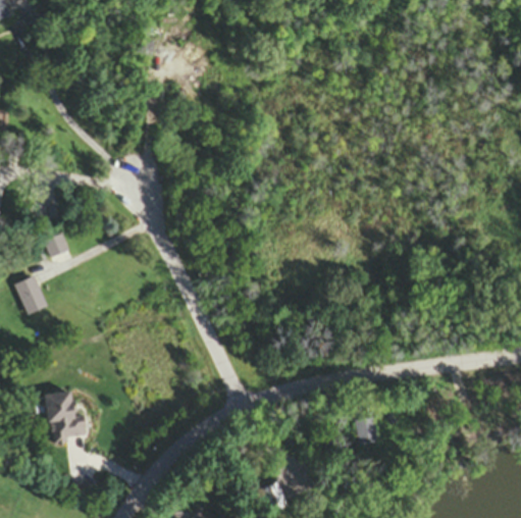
[(0,0),(0,19),(12,14),(5,0),(0,0)]
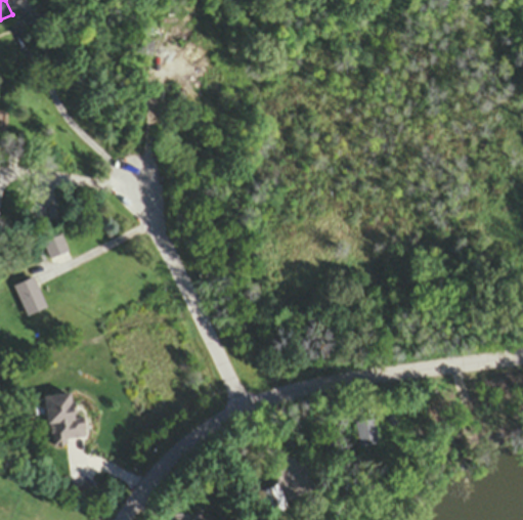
[(212,28),(204,23),(192,41),(201,46),(212,28)]
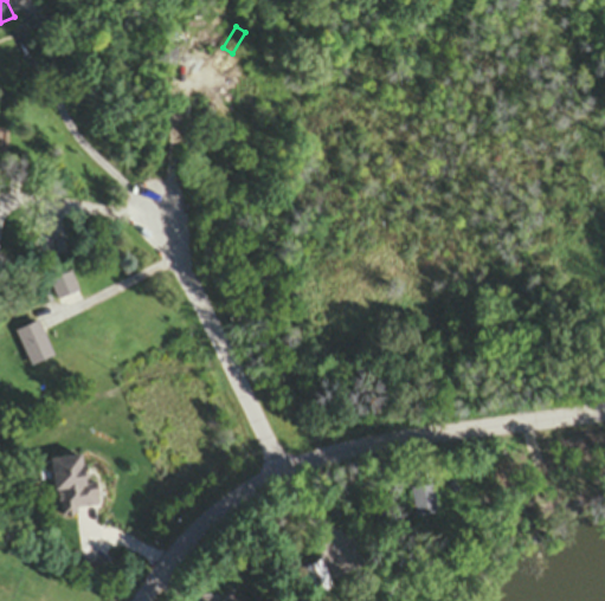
[(51,279),(59,298),(81,290),(72,270),(51,279)]
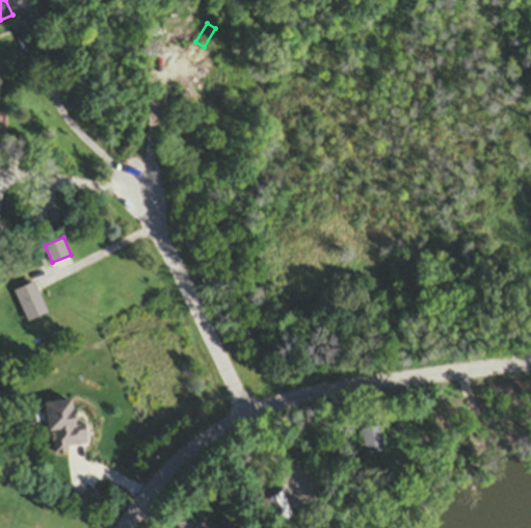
[(15,289),(28,320),(49,311),(35,280),(15,289)]
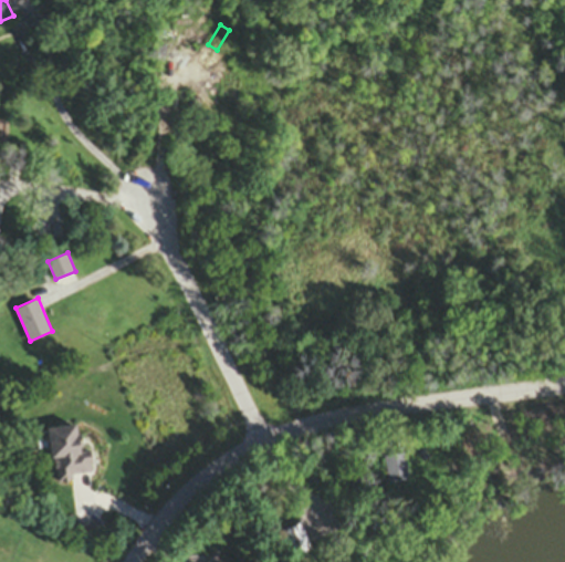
[(49,427),(55,481),(73,479),(72,474),(93,470),(91,449),(80,450),(76,424),(49,427)]
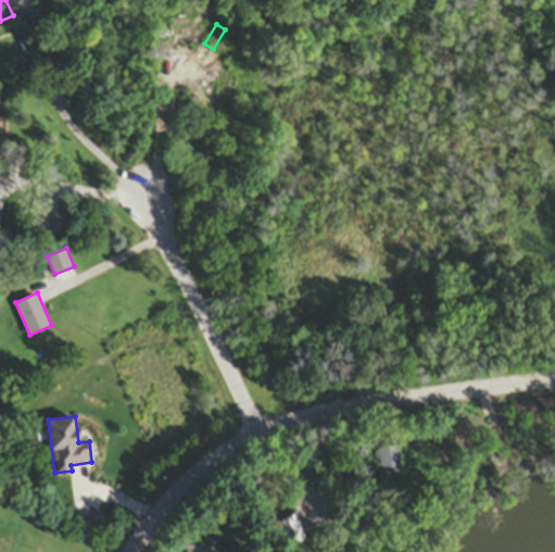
[(278,521),(285,543),(305,537),(298,514),(278,521)]
